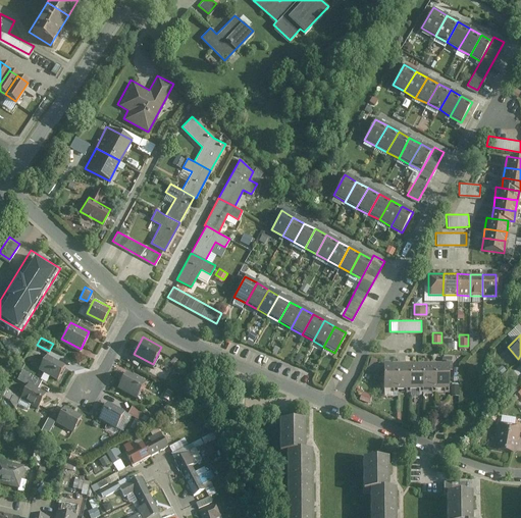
[(65,362),(47,352),(40,367),(58,376),(65,362)]
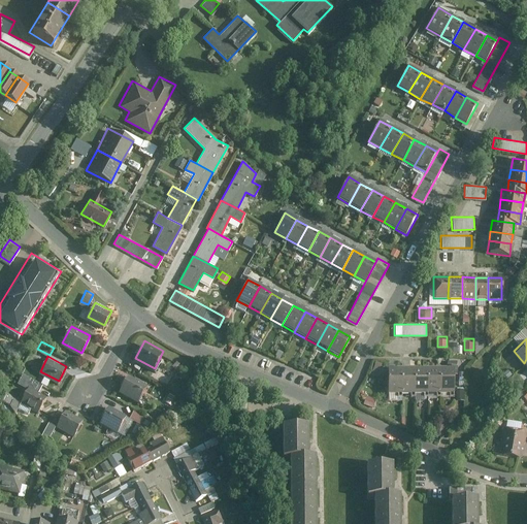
[(400,368),(387,368),(387,395),(400,395),(400,368)]
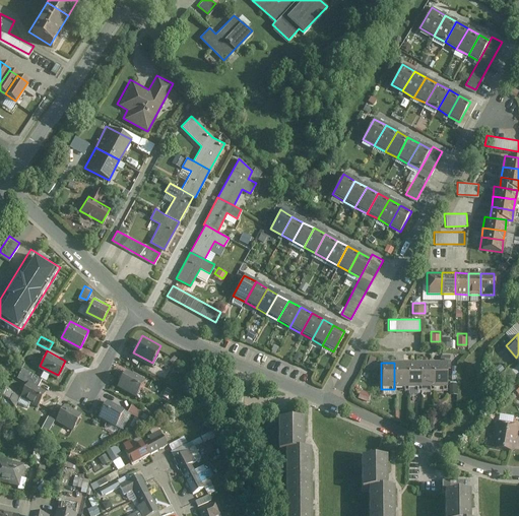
[(406,363),(394,363),(394,389),(407,389),(406,363)]
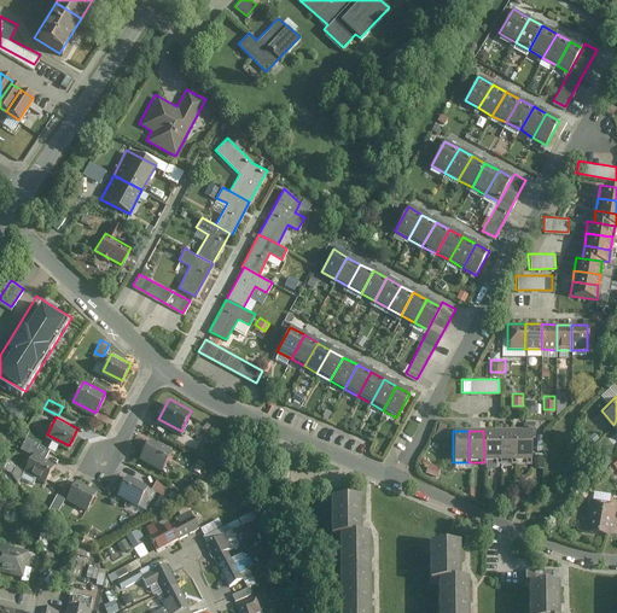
[(501,431),(483,431),(484,462),(501,462),(501,431)]
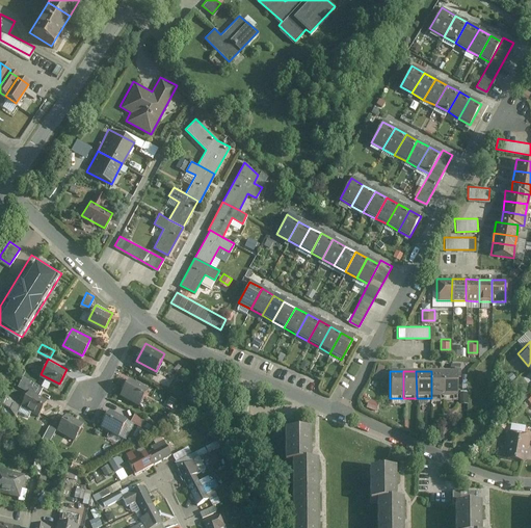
[(444,371),(431,371),(431,398),(444,398),(444,371)]
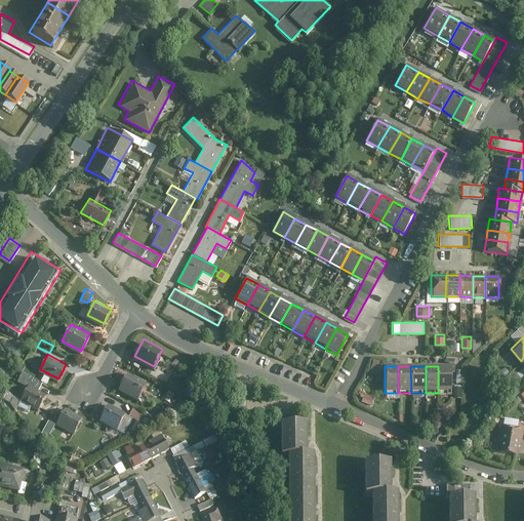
[(451,366),(438,366),(438,393),(451,392),(451,366)]
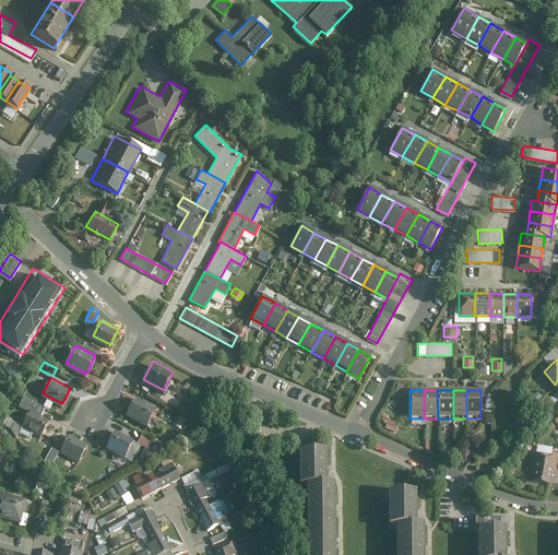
[(156,408),(135,397),(127,413),(147,424),(156,408)]
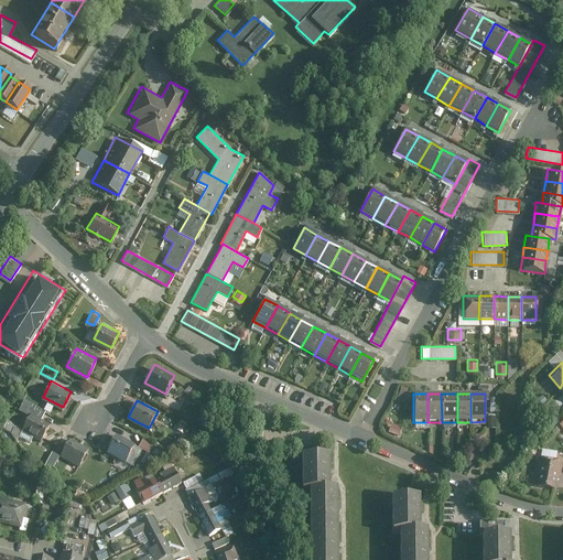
[(50,421),(31,410),(22,428),(41,438),(50,421)]
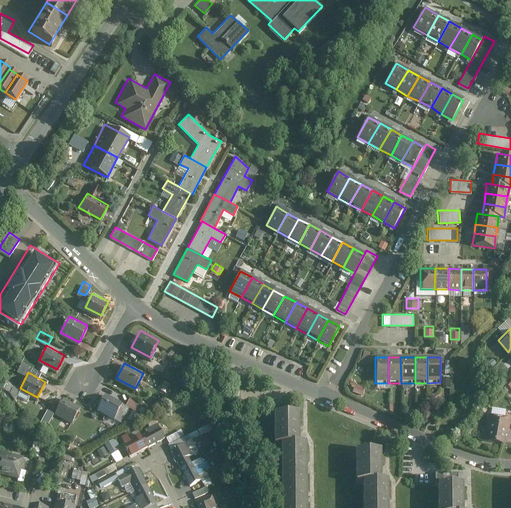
[(352,389),(362,391),(364,383),(354,381),(352,389)]
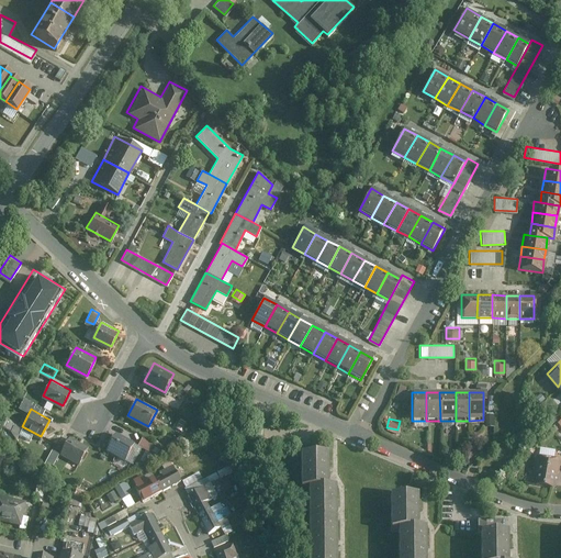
[(135,443),(115,433),(107,448),(126,459),(135,443)]
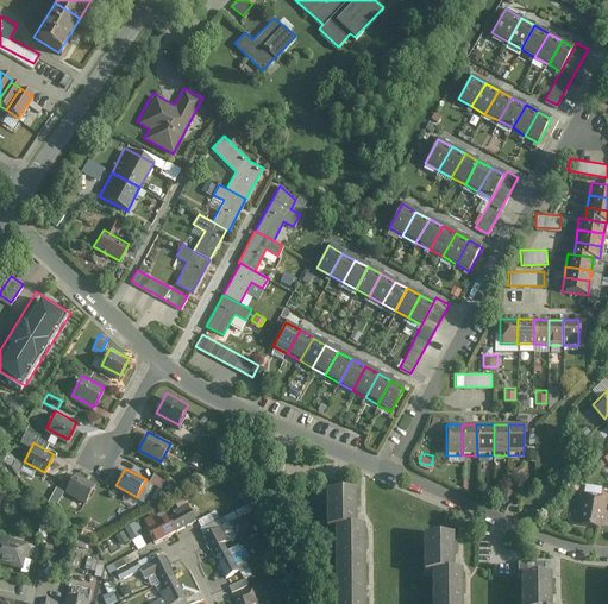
[(96,482),(76,470),(66,489),(86,499),(96,482)]
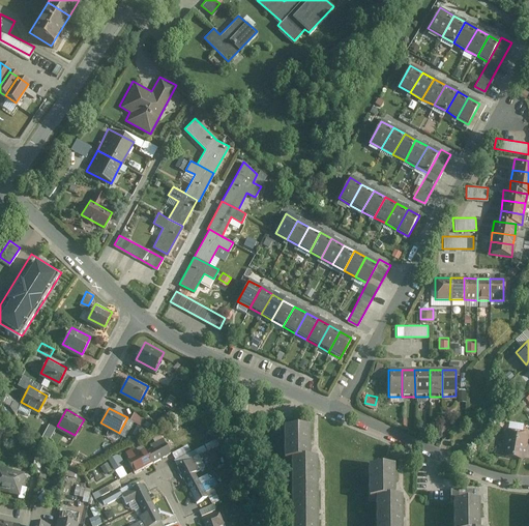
[(141,422),(145,415),(134,409),(129,417),(141,422)]
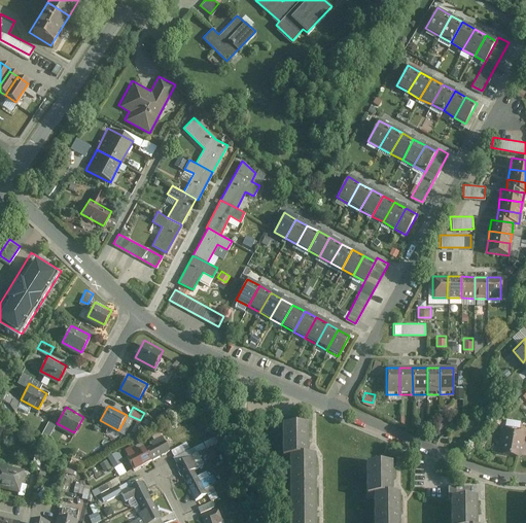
[(48,436),(56,422),(48,418),(41,431),(48,436)]
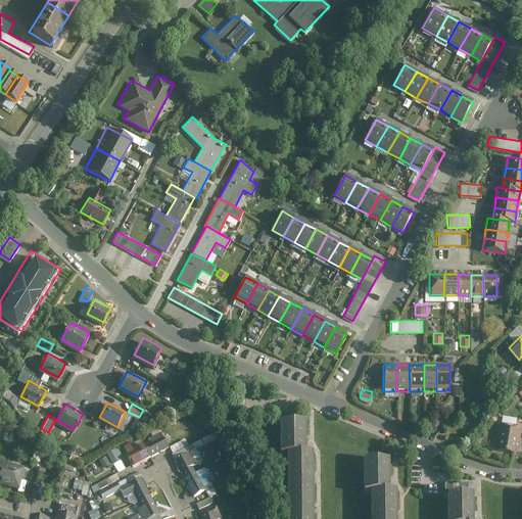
[(287,449),(306,449),(305,419),(281,419),(281,450),(287,449)]
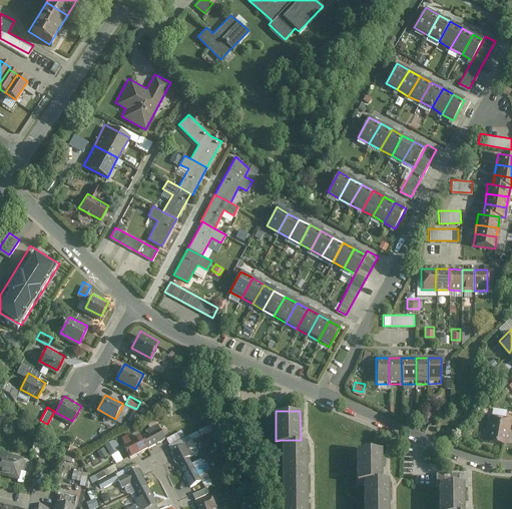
[(488,429),(486,439),(503,441),(505,432),(508,432),(511,416),(488,412),(486,429),(488,429)]
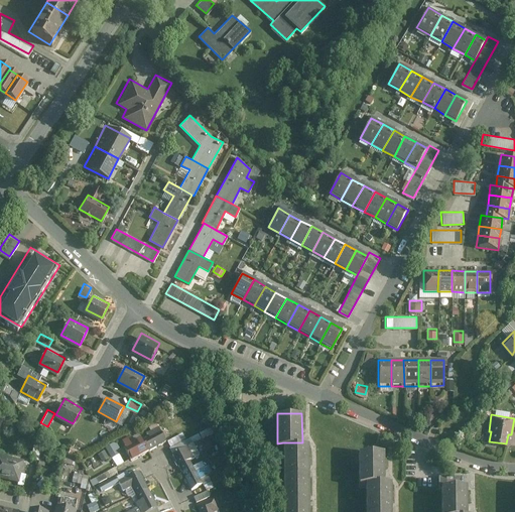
[(149,431),(143,435),(149,448),(167,438),(159,424),(148,429),(149,431)]
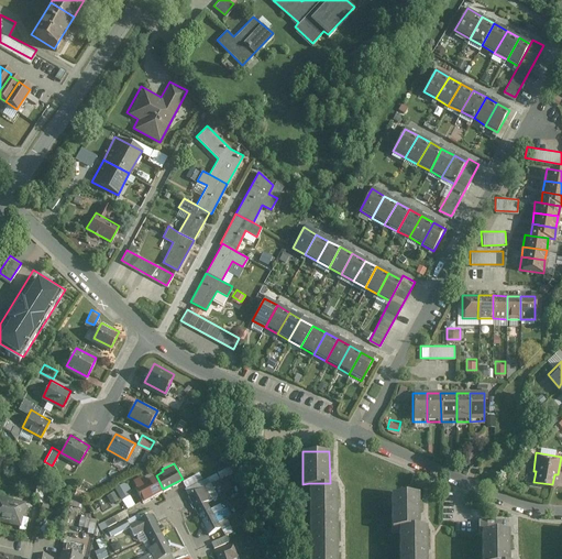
[(135,485),(143,500),(163,489),(156,475),(149,479),(144,471),(133,478),(138,484),(135,485)]
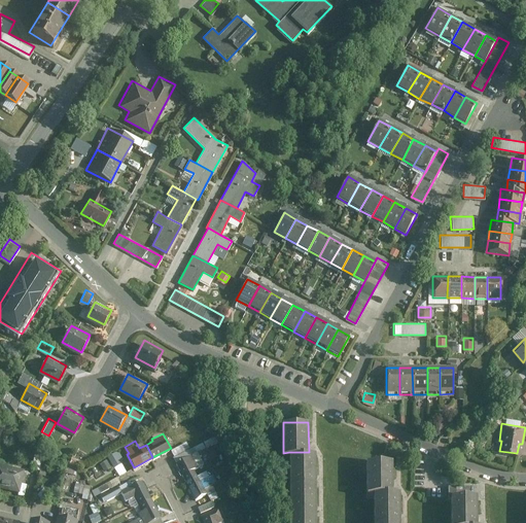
[(118,447),(107,453),(112,464),(125,459),(118,447)]
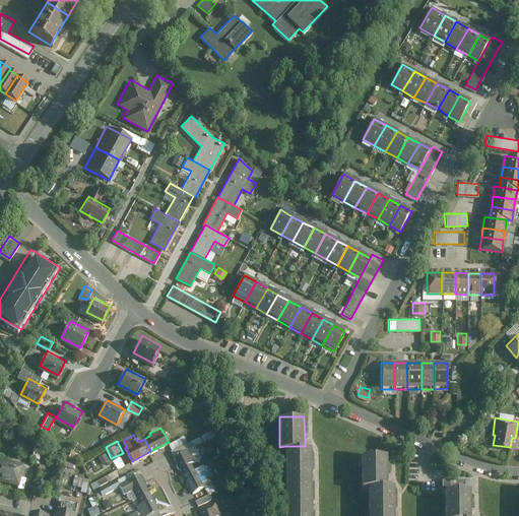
[(174,455),(183,472),(196,465),(193,459),(196,458),(190,446),(174,455)]
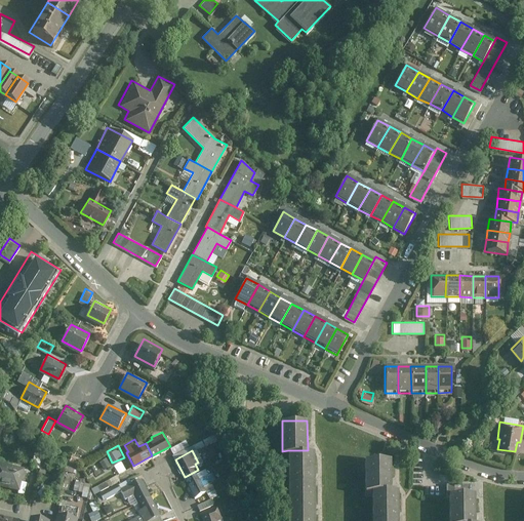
[(288,450),(289,480),(315,480),(314,450),(308,450),(288,450)]
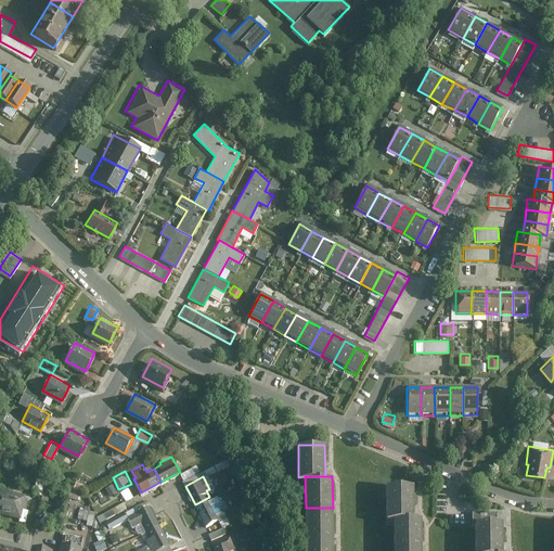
[(387,520),(395,520),(414,520),(414,486),(387,486),(387,520)]
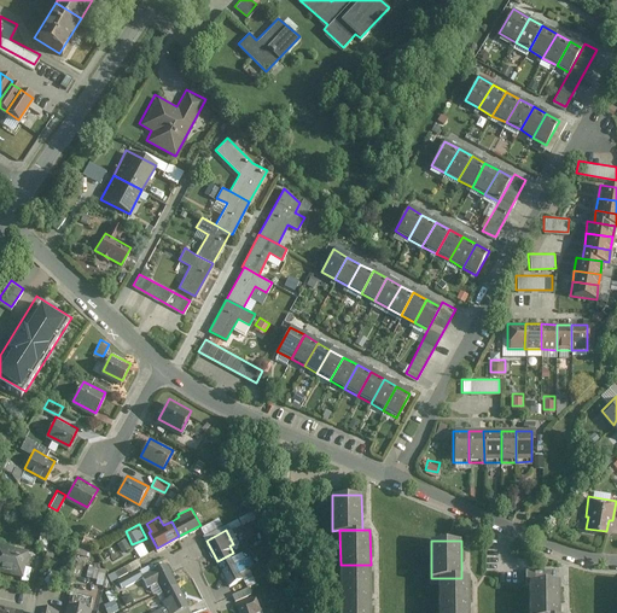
[(0,566),(12,570),(12,571),(22,574),(24,564),(27,564),(29,553),(27,552),(27,549),(0,543),(0,566)]
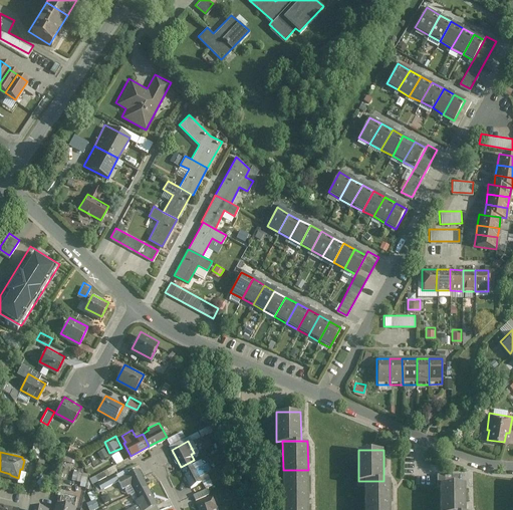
[(194,460),(181,467),(191,485),(203,478),(194,460)]
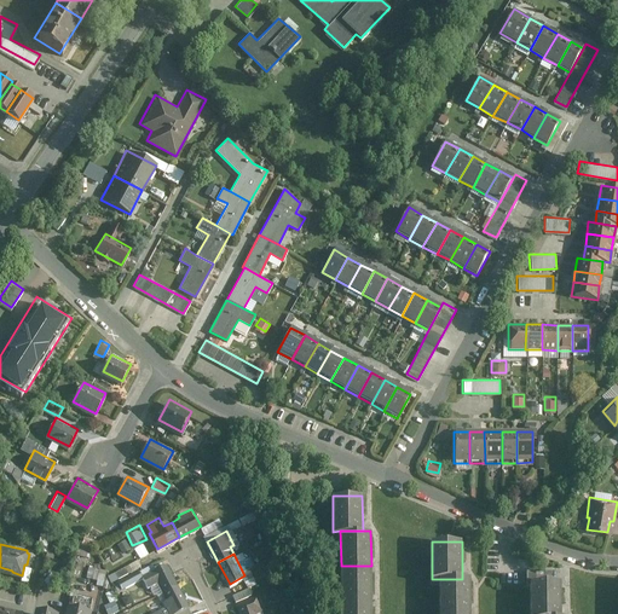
[(165,562),(151,569),(156,579),(162,590),(175,583),(165,562)]
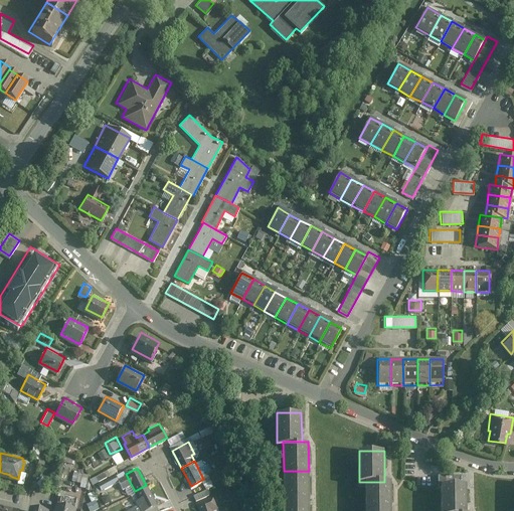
[(284,471),(284,501),(309,501),(309,471),(284,471)]
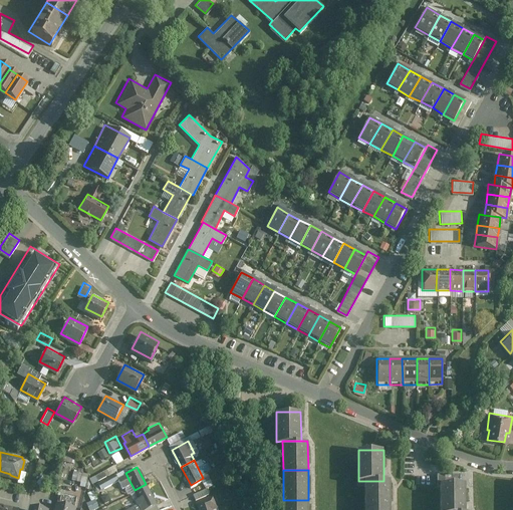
[(467,509),(467,482),(461,482),(461,472),(438,472),(438,483),(441,483),(441,509),(467,509)]
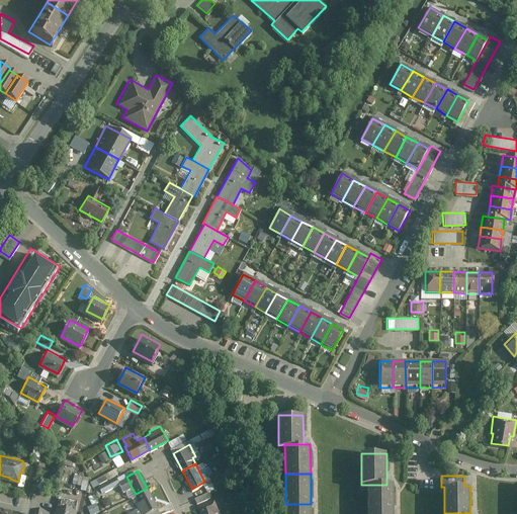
[(368,485),(368,513),(394,513),(394,485),(386,485),(368,485)]
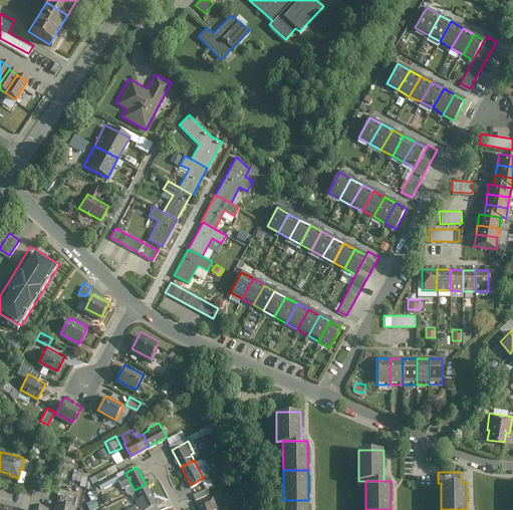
[(137,503),(123,509),(138,509),(140,509),(139,509),(155,502),(146,484),(135,490),(130,493),(133,499),(134,499),(137,503)]
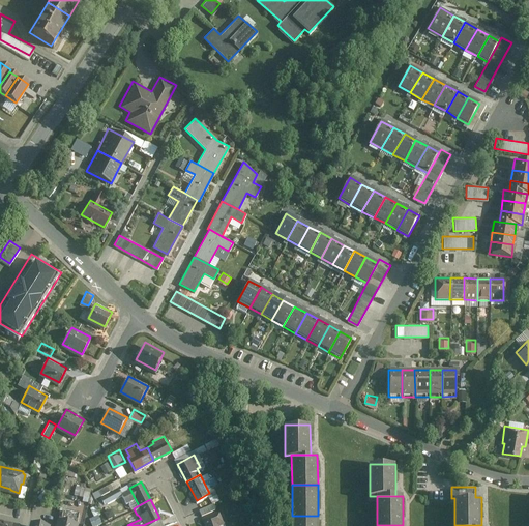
[(93,523),(103,520),(97,502),(91,504),(93,514),(90,515),(93,523)]
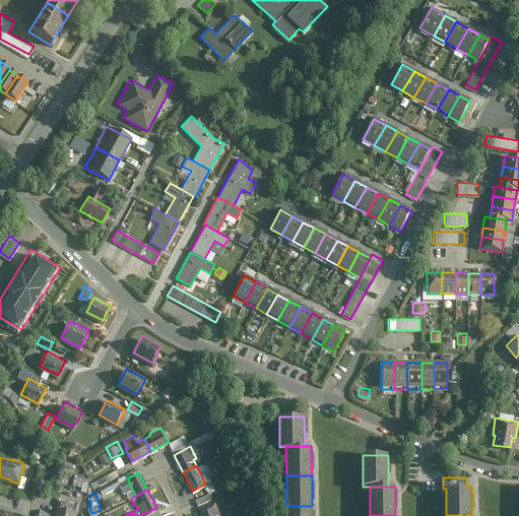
[(199,505),(202,515),(217,515),(216,513),(222,511),(217,498),(199,505)]
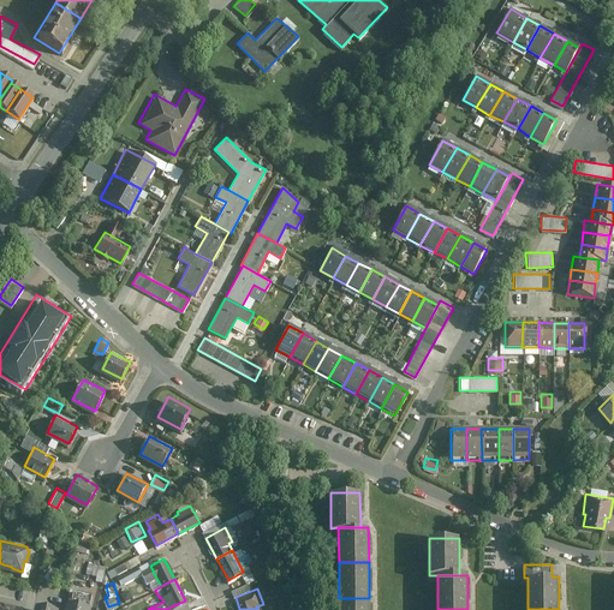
[(69,598),(65,609),(88,609),(90,603),(69,598)]
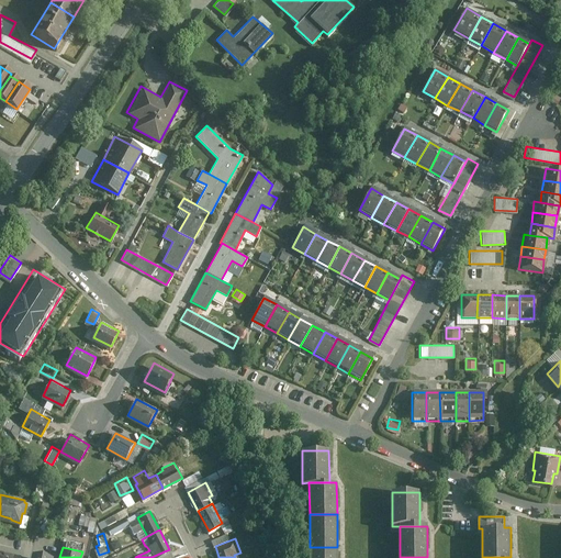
[(310,547),(309,557),(336,557),(337,547),(310,547)]
